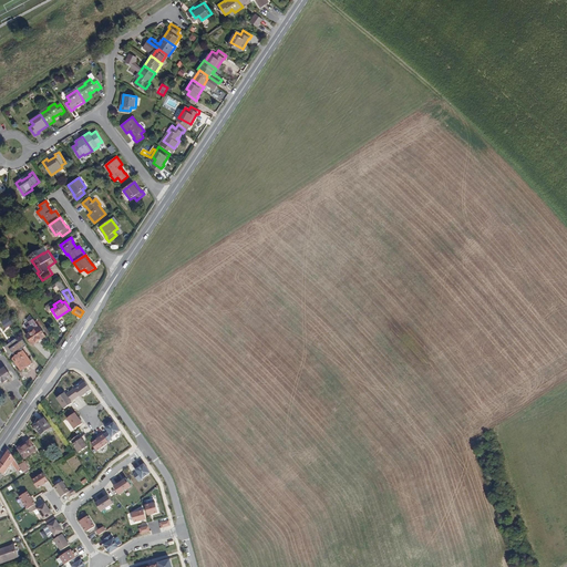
[(27,322),(32,319),(29,315),(21,326),(23,329),(26,328),(29,326),(27,322)]
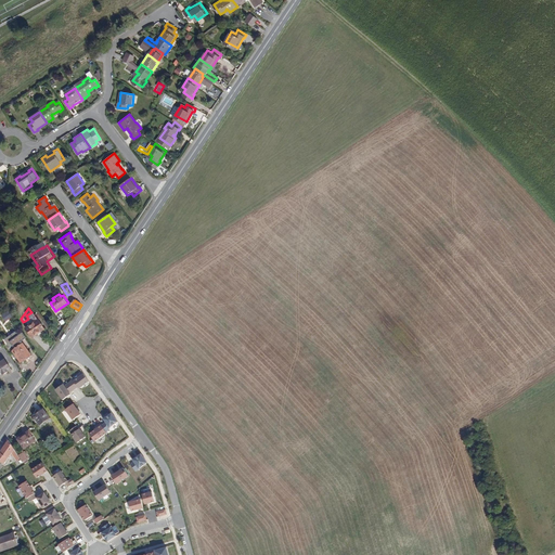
[(27,326),(36,320),(31,312),(26,315),(28,319),(25,321),(27,326)]
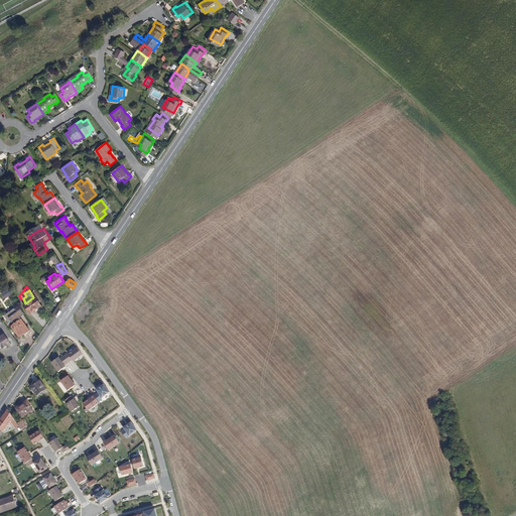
[(34,297),(33,297),(25,303),(22,305),(28,314),(40,306),(34,297)]
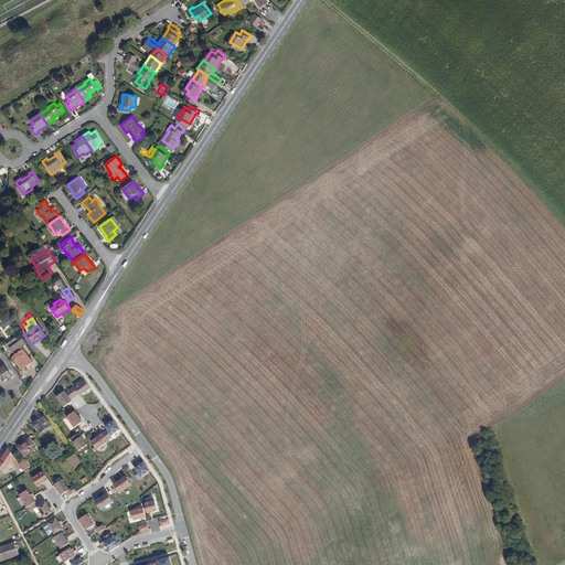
[(16,338),(4,345),(10,353),(12,351),(13,352),(27,343),(22,338),(19,341),(16,338)]
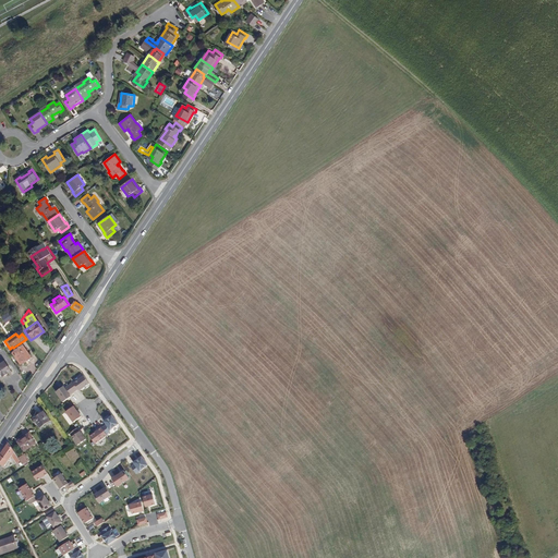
[(13,355),(24,348),(21,343),(11,350),(13,355)]
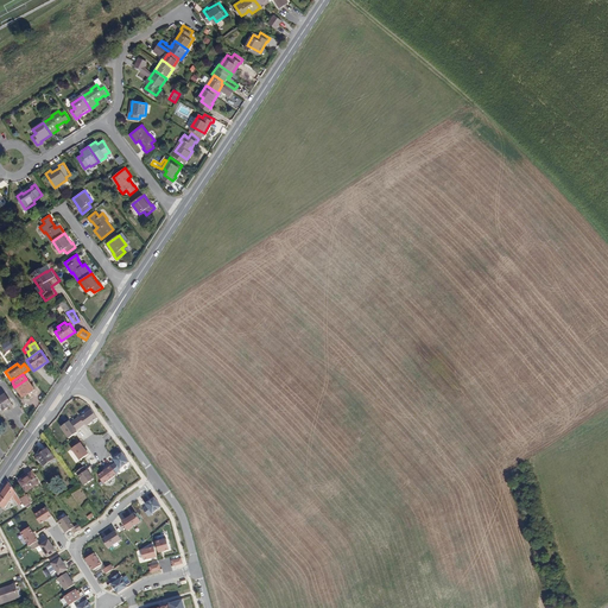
[(23,399),(35,392),(26,379),(14,387),(23,399)]
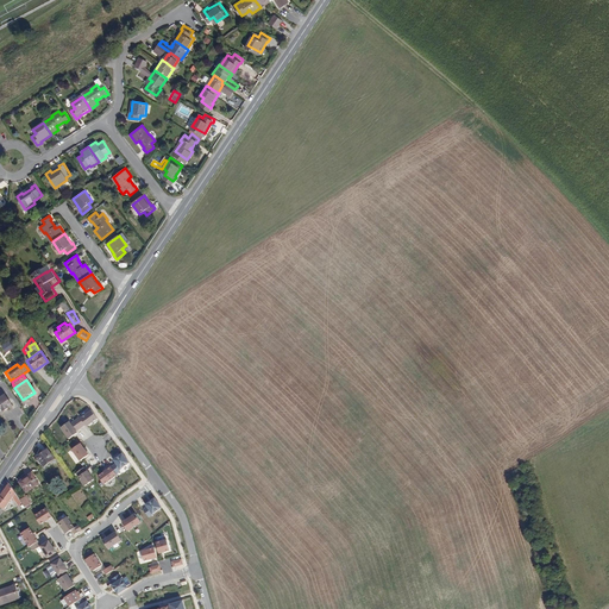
[(0,412),(0,413),(13,405),(6,394),(0,397),(0,412)]
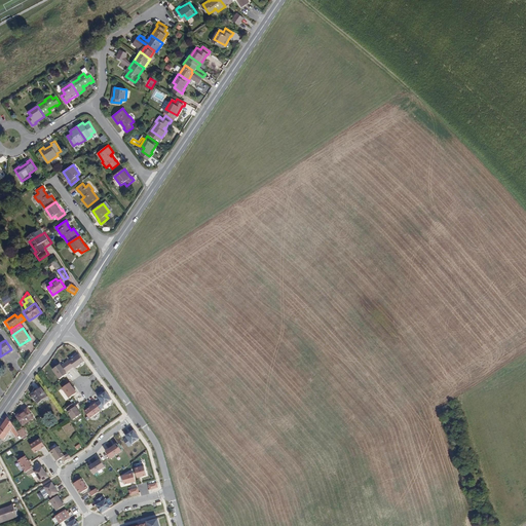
[(68,361),(65,364),(70,370),(74,367),(75,368),(83,362),(79,355),(69,362),(68,361)]
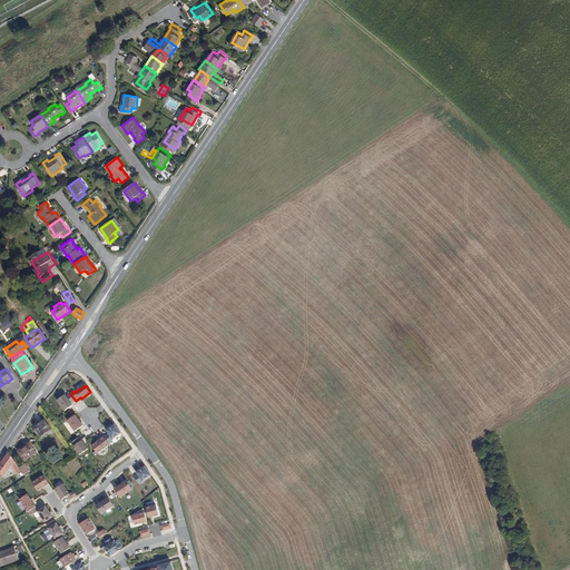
[(76,401),(70,394),(67,396),(66,395),(57,401),(65,411),(72,405),(71,403),(76,401)]
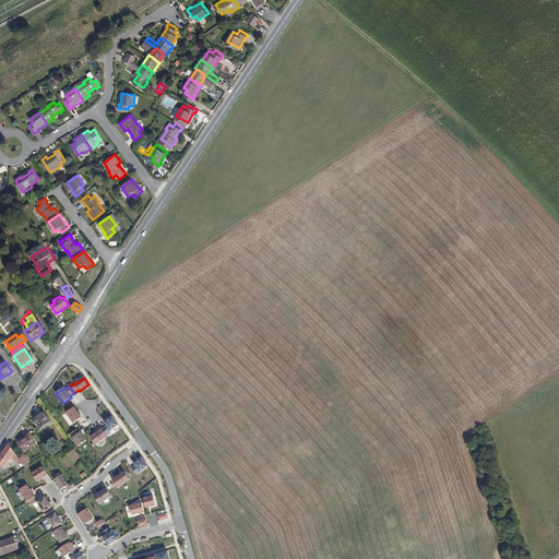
[(82,417),(74,407),(67,413),(74,423),(82,417)]
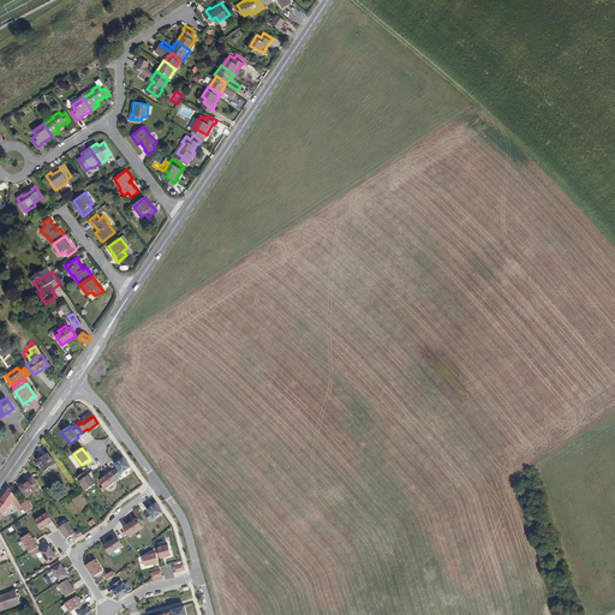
[(46,472),(55,465),(48,454),(39,463),(46,472)]
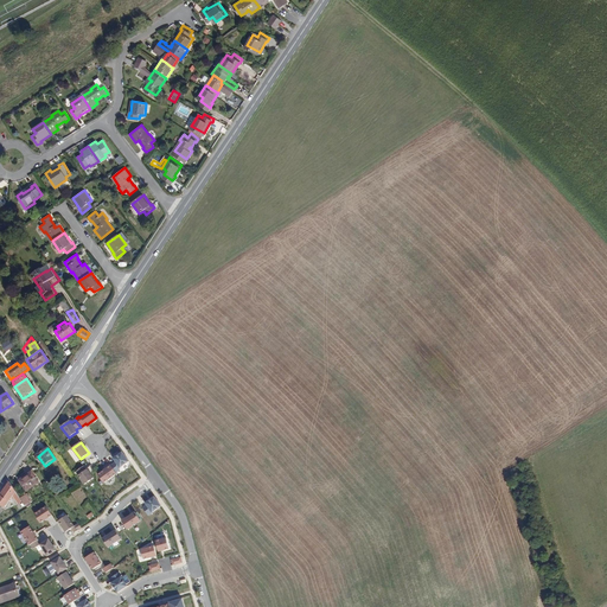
[(115,461),(112,465),(116,473),(120,471),(119,468),(128,462),(122,452),(119,455),(116,457),(113,459),(115,461)]
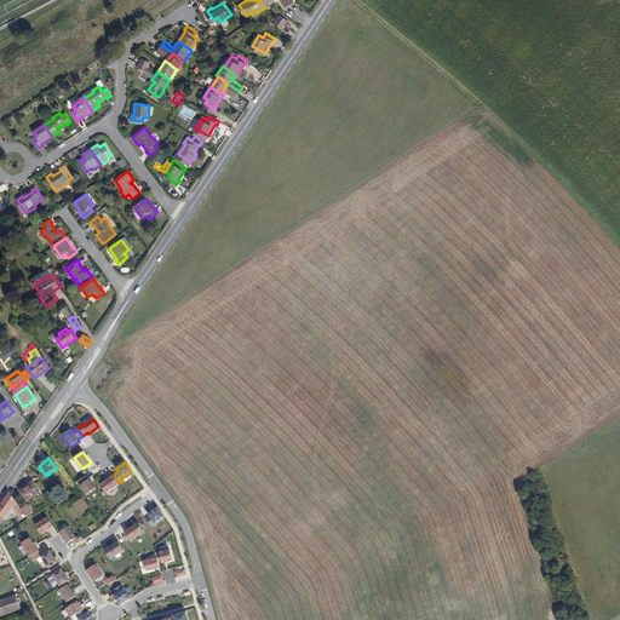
[(119,483),(114,475),(99,484),(107,493),(120,483),(119,483)]
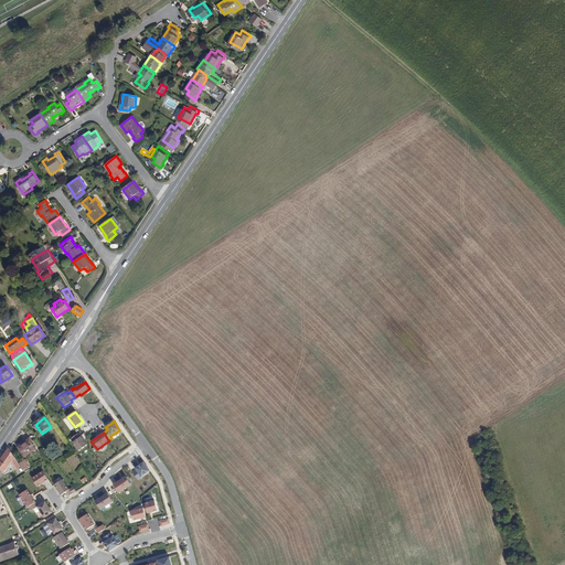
[(78,434),(71,438),(74,443),(73,443),(80,451),(87,445),(82,436),(81,437),(78,434)]
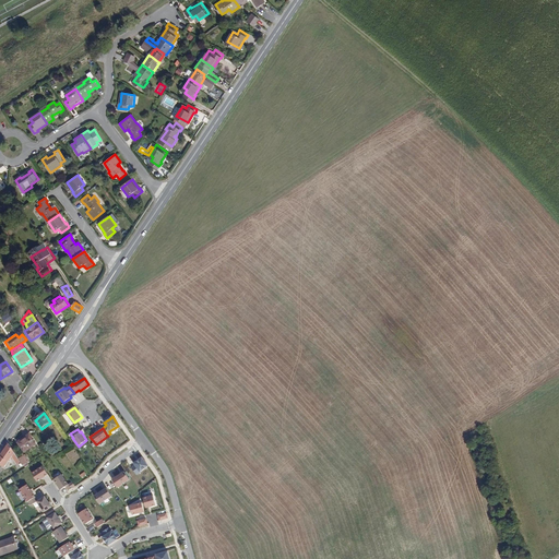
[(37,444),(31,436),(24,440),(31,449),(37,444)]
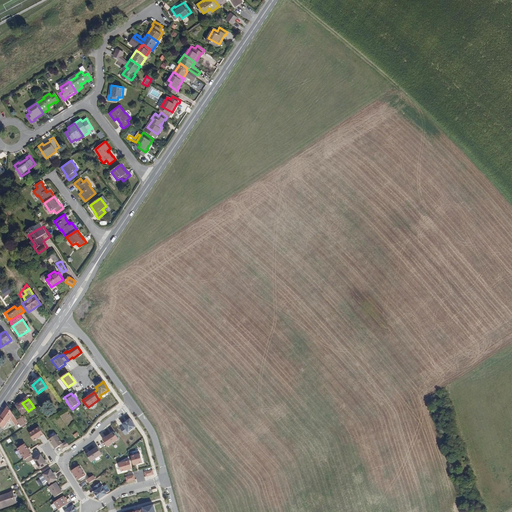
[(16,405),(23,414),(28,411),(22,403),(21,401),(16,405)]
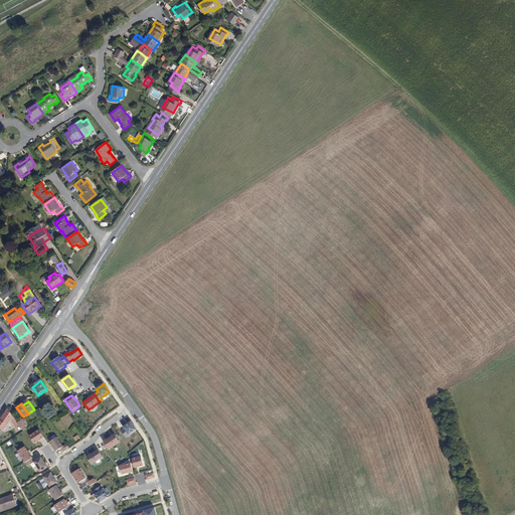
[(19,431),(23,427),(8,407),(0,419),(0,426),(2,428),(10,417),(19,431)]
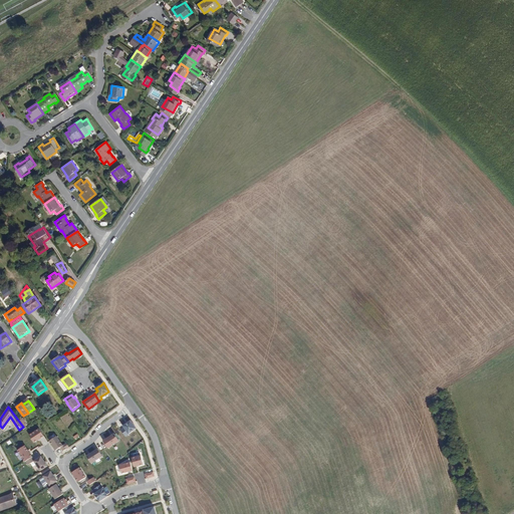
[(137,429),(131,421),(127,423),(125,425),(122,427),(123,428),(120,431),(124,437),(137,429)]
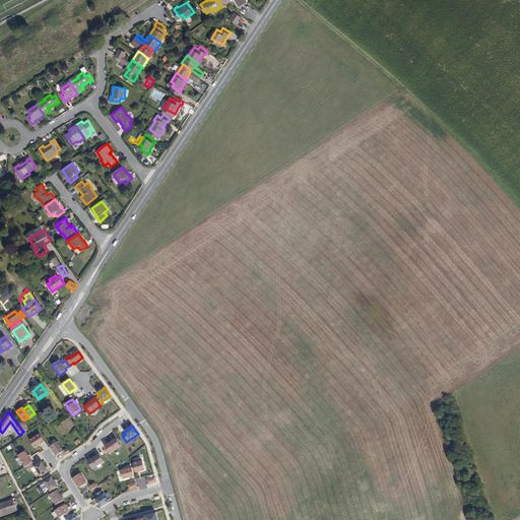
[(45,442),(40,434),(29,441),(35,448),(45,442)]
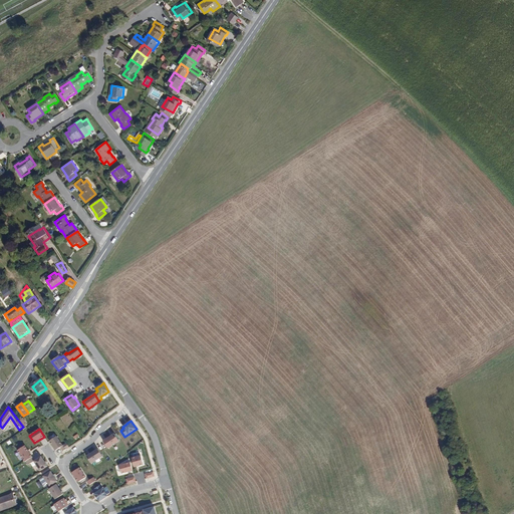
[(119,441),(114,434),(103,441),(108,449),(119,441)]
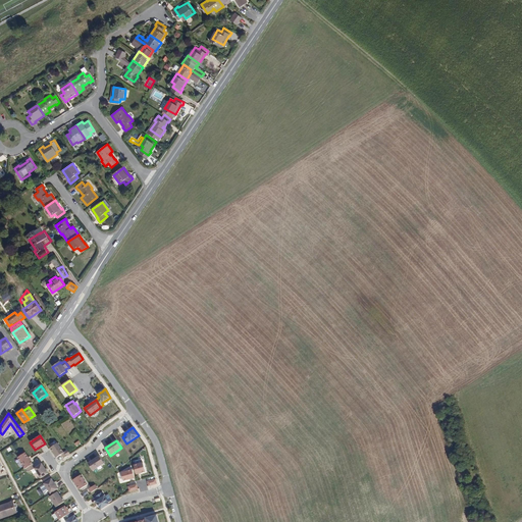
[(60,444),(52,448),(59,458),(63,455),(66,458),(72,454),(69,450),(66,453),(60,444)]
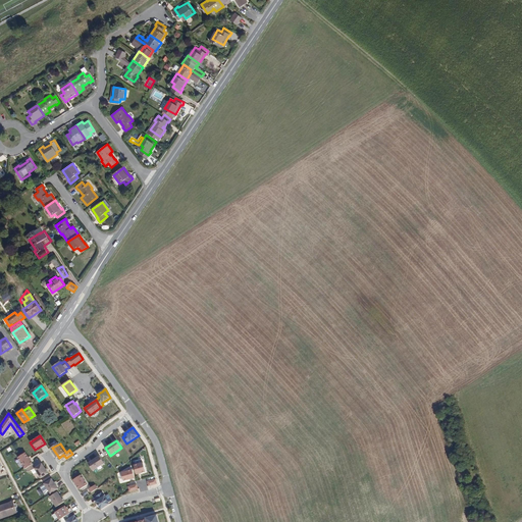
[(27,469),(34,464),(25,453),(18,458),(25,469),(27,469)]
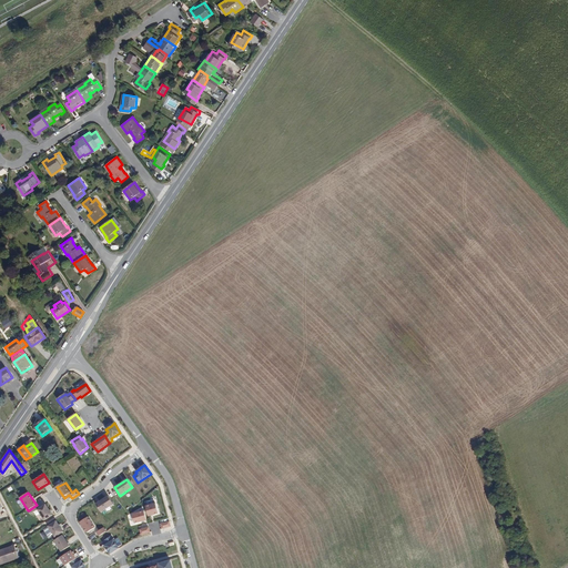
[(109,496),(95,504),(101,513),(114,504),(109,496)]
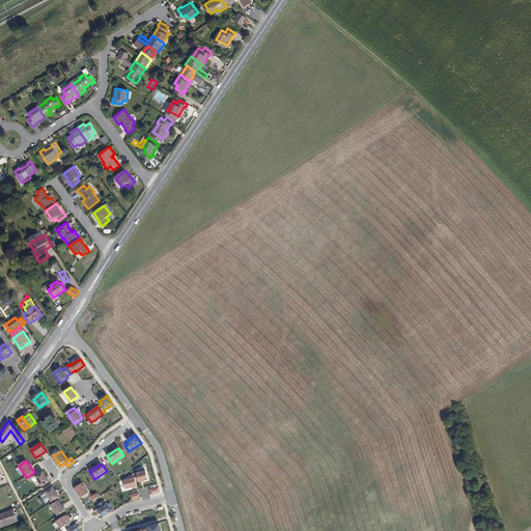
[(145,470),(136,473),(139,482),(148,480),(145,470)]
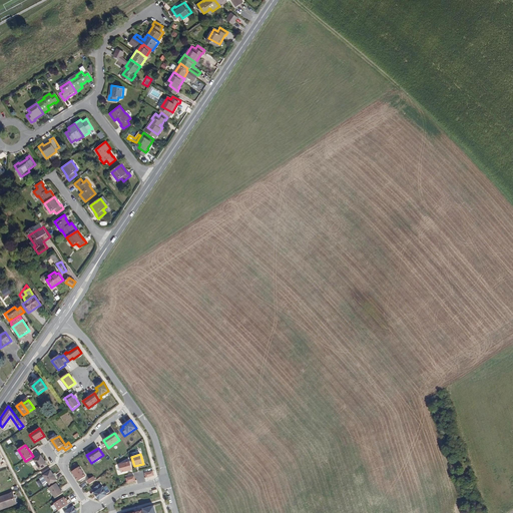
[(35,460),(33,456),(26,461),(28,464),(34,460),(40,470),(48,465),(41,455),(35,460)]
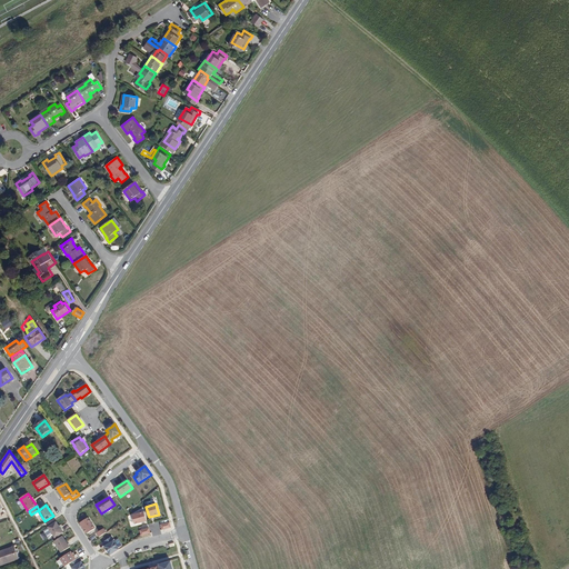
[(147,521),(145,511),(132,515),(135,525),(147,521)]
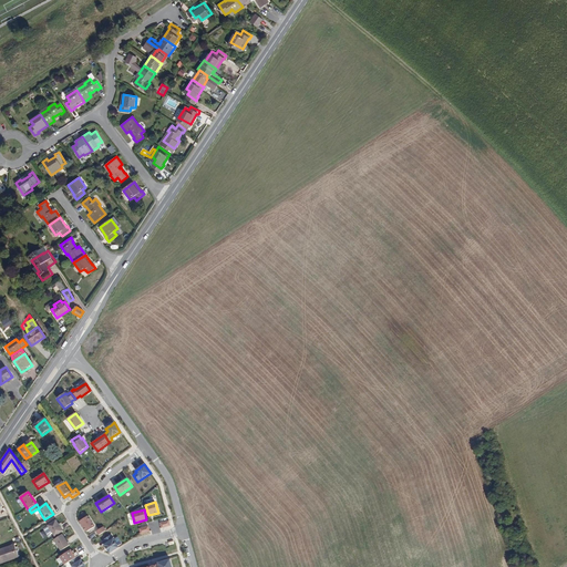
[(95,526),(89,515),(80,521),(86,532),(95,526)]
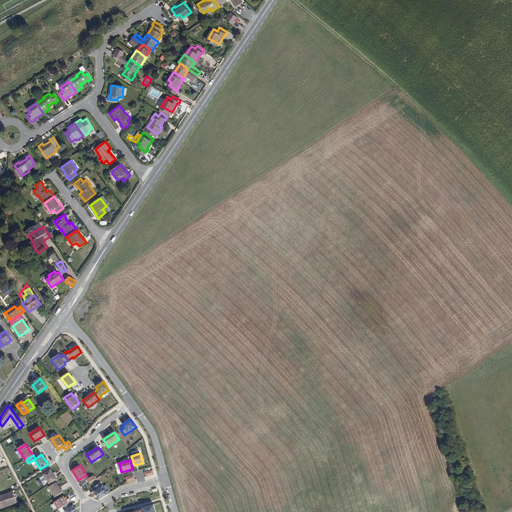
[(53,473),(51,469),(43,474),(50,484),(57,479),(55,475),(53,473)]
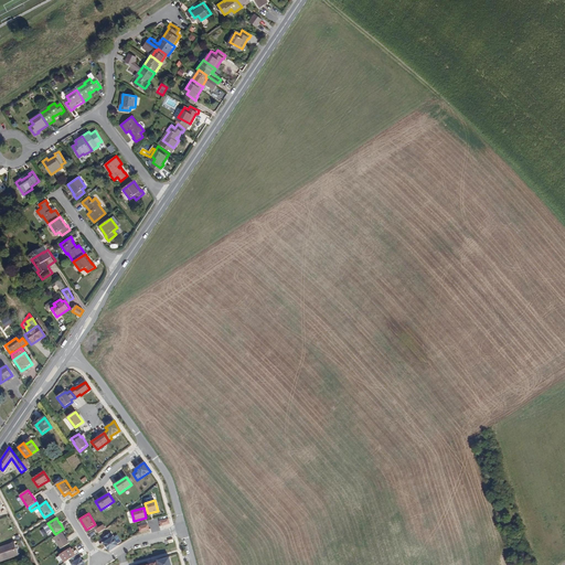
[(70,543),(62,532),(54,537),(61,548),(70,543)]
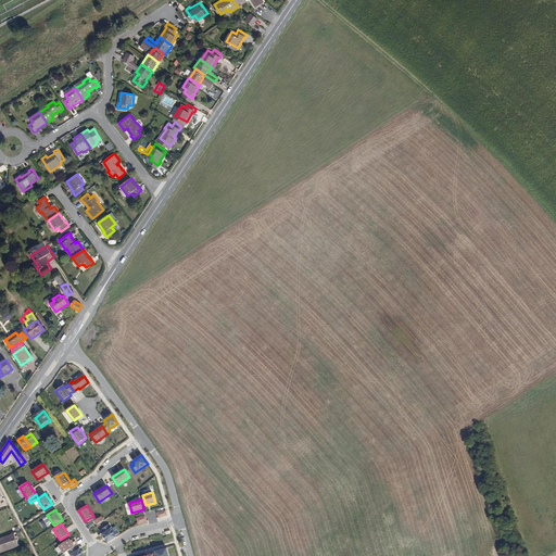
[(108,543),(117,536),(109,525),(102,529),(104,533),(102,534),(108,543)]
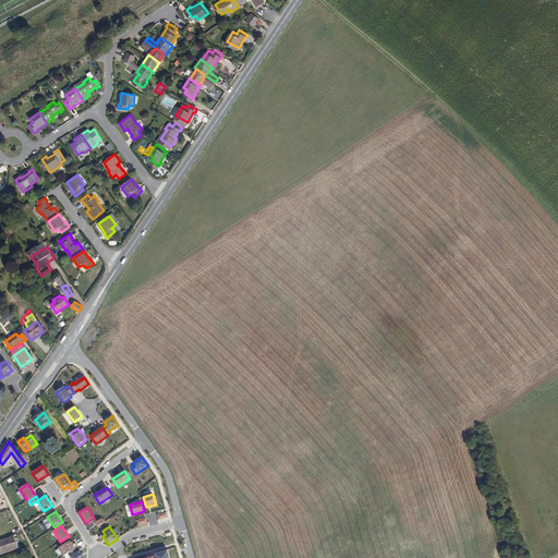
[(0,550),(20,544),(15,532),(0,536),(0,550)]
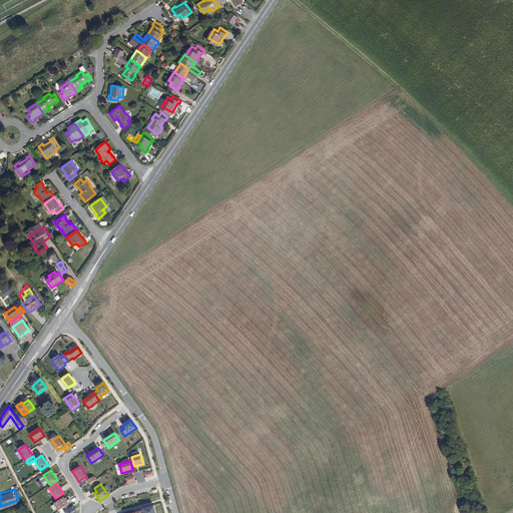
[(59,511),(72,502),(69,499),(67,501),(64,497),(54,503),(59,511)]
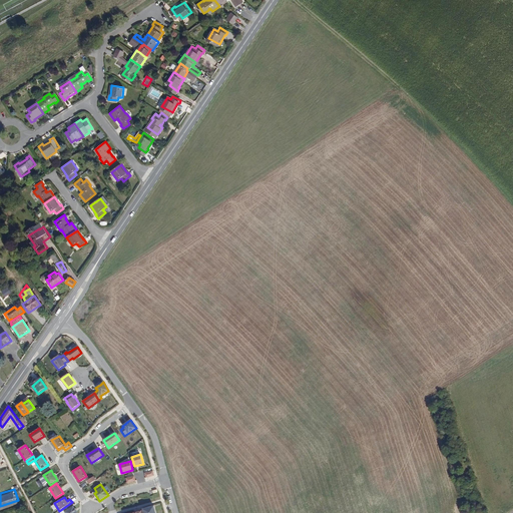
All buildings are outlined.
